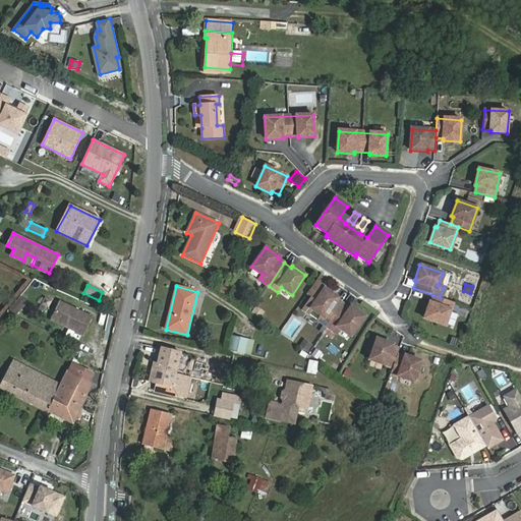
[(319,321),(328,327),(343,304),(337,299),(338,298),(325,288),(310,308),(322,315),(319,321)]
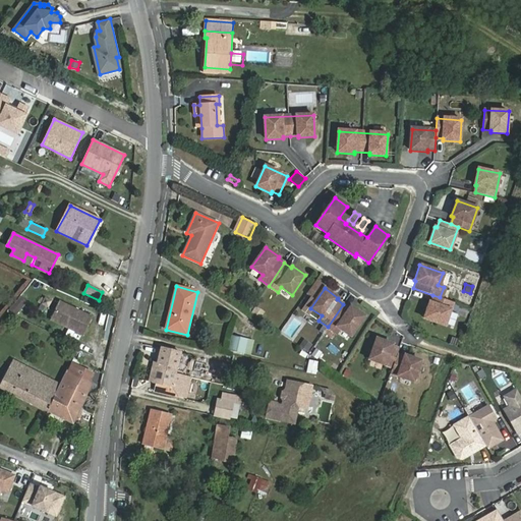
[(440,297),(432,295),(429,302),(428,301),(422,317),(443,325),(451,301),(440,297)]
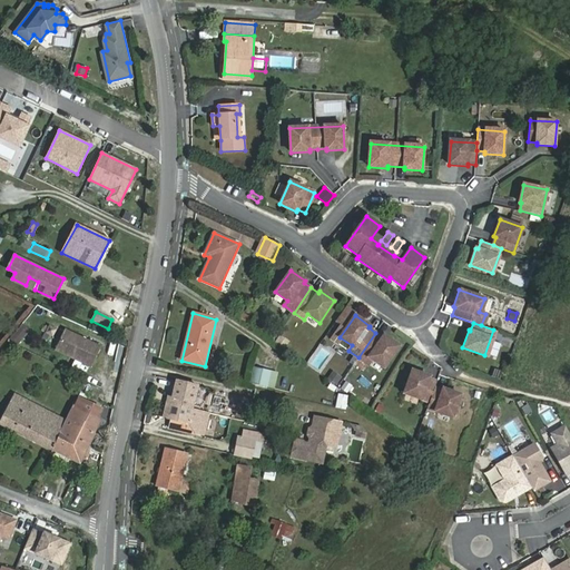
[(22,324),(10,338),(18,345),(30,331),(22,324)]
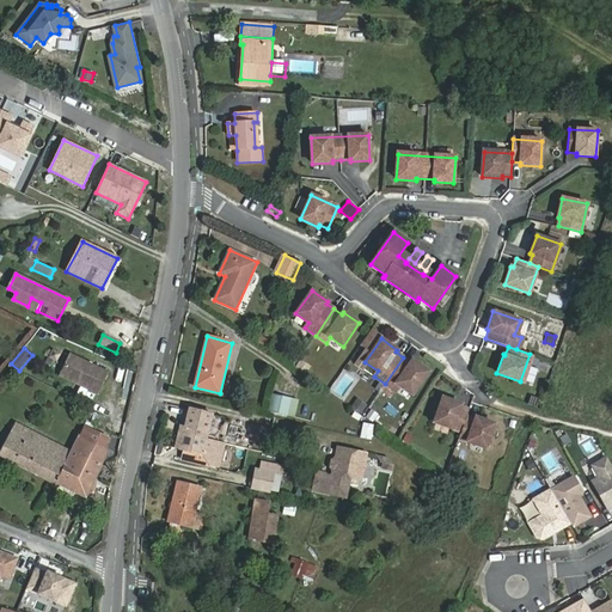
[(68,353),(57,373),(97,392),(106,372),(68,353)]
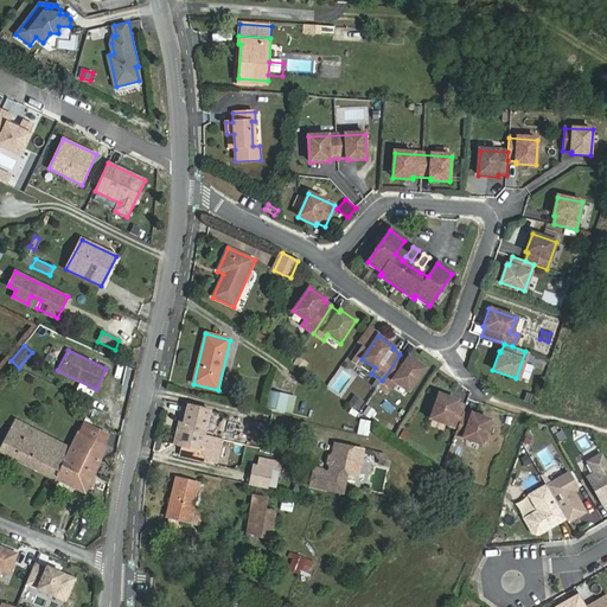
[(400,355),(382,381),(393,389),(396,383),(409,391),(425,369),(409,357),(408,359),(400,355)]
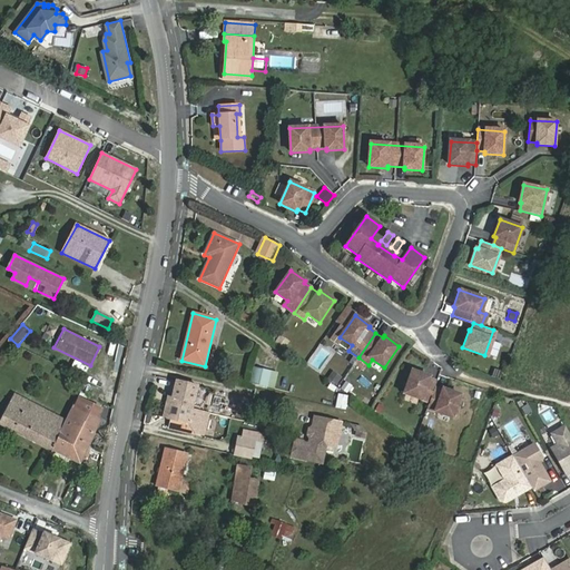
[(256,363),(252,383),(266,386),(271,366),(256,363)]
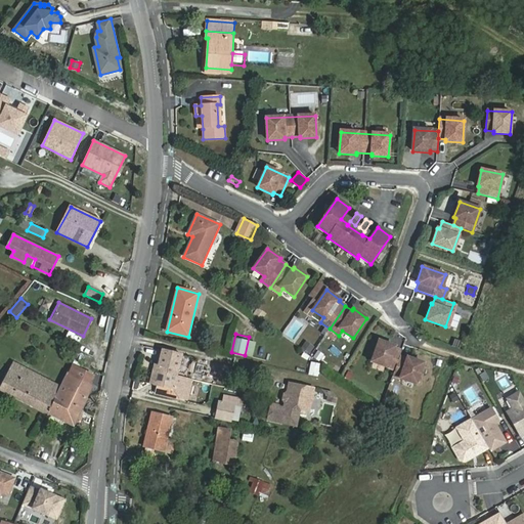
[(399,356),(401,351),(394,348),(395,346),(379,341),(372,361),(395,369),(399,356)]
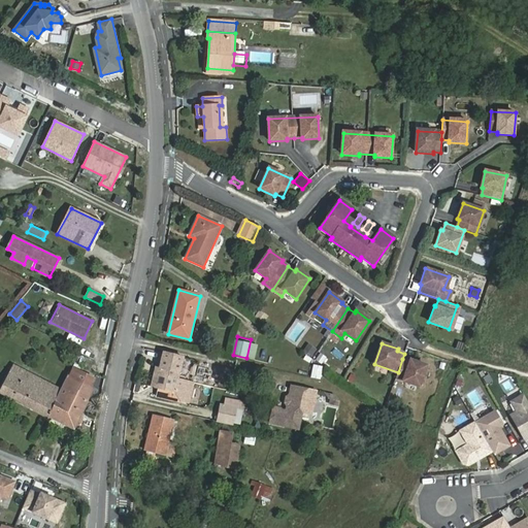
[(185,358),(163,353),(154,389),(158,390),(156,396),(180,402),(186,381),(178,378),(185,358)]
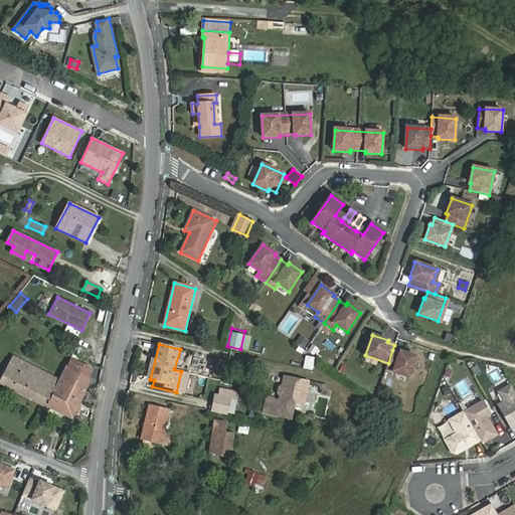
[(399,353),(392,350),(388,363),(386,369),(408,377),(416,357),(400,351),(399,353)]
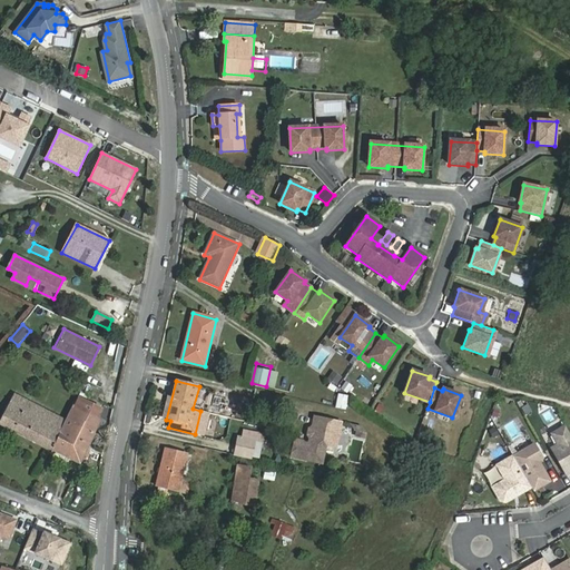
[(0,420),(0,424),(50,451),(66,420),(15,393),(0,420)]
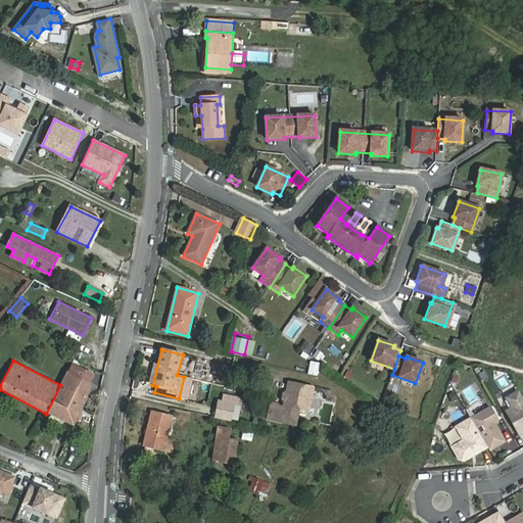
[(308,362),(308,375),(318,375),(319,362),(308,362)]
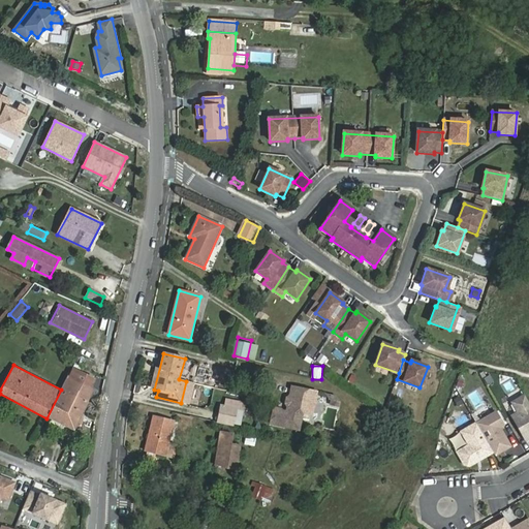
[(228,370),(219,368),(216,382),(224,384),(228,370)]
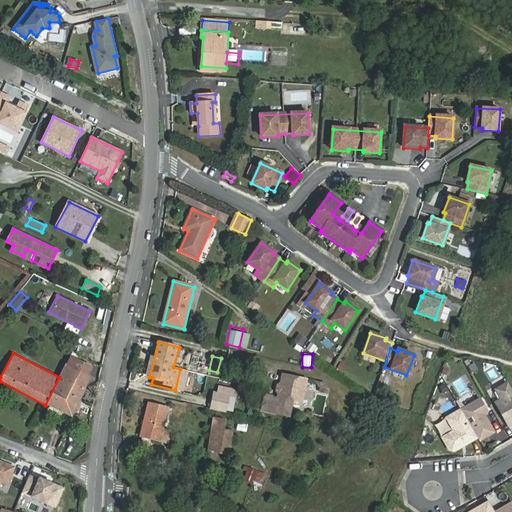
[(67,366),(65,365),(59,377),(45,405),(72,418),(92,377),(89,375),(92,367),(72,357),(67,366)]
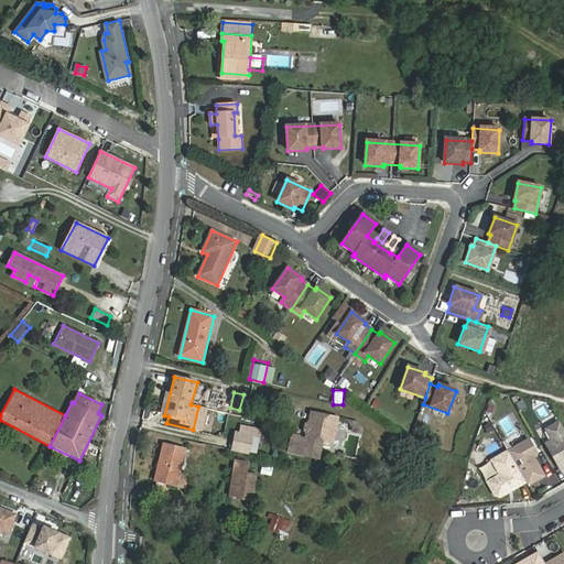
[(289,436),(285,452),(316,458),(320,440),(329,441),(334,418),(307,412),(306,422),(303,424),(302,431),(304,434),(303,440),(297,438),(296,436),(290,435),(289,436)]
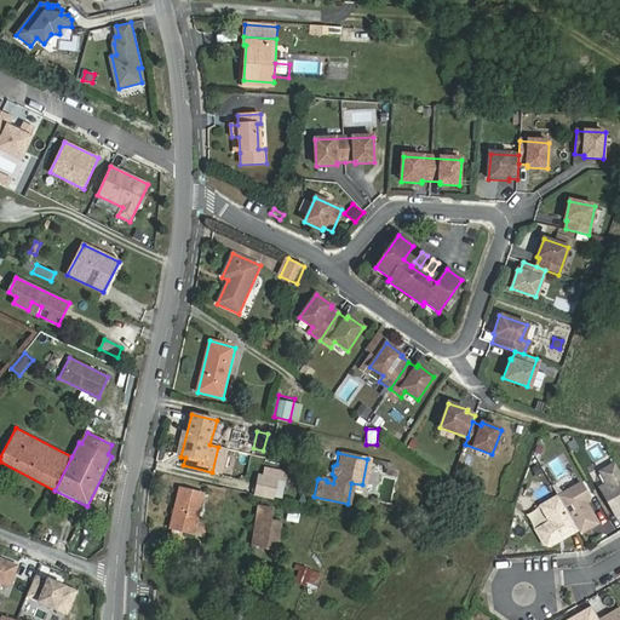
[(619,472),(614,464),(600,472),(607,483),(600,488),(616,516),(619,512),(619,472)]
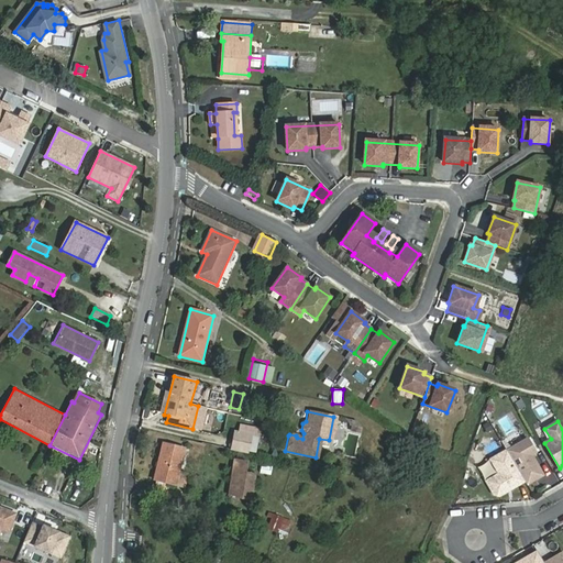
[(250,434),(234,431),(230,452),(245,454),(250,434)]
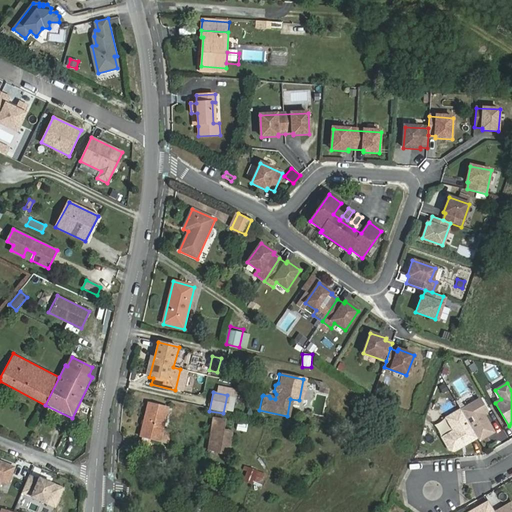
[(487,412),(480,399),(461,410),(477,438),(479,441),(493,432),(483,415),(487,412)]
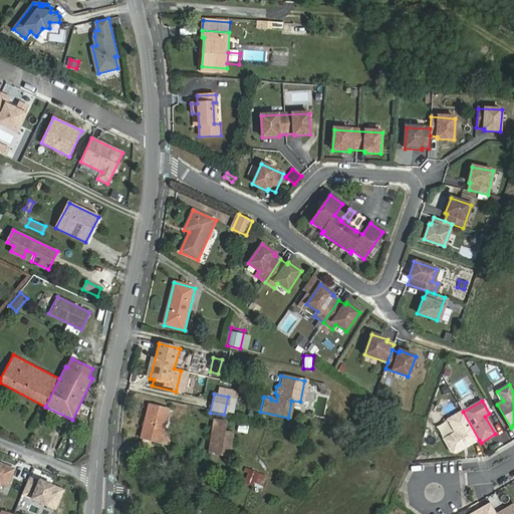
[(150,405),(141,438),(168,445),(171,433),(164,431),(170,410),(150,405)]
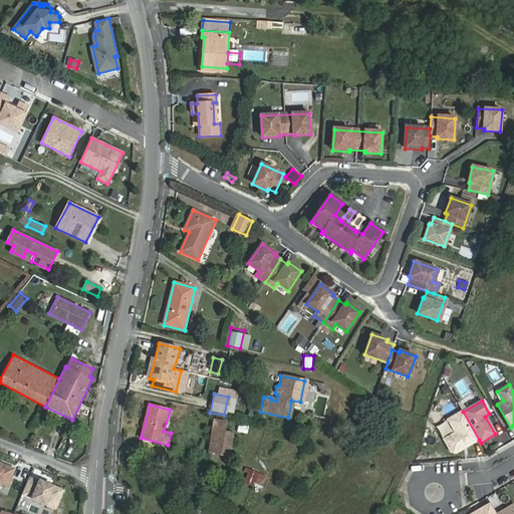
[(449,420),(456,433),(444,440),(451,452),(456,453),(479,440),(463,412),(449,420)]
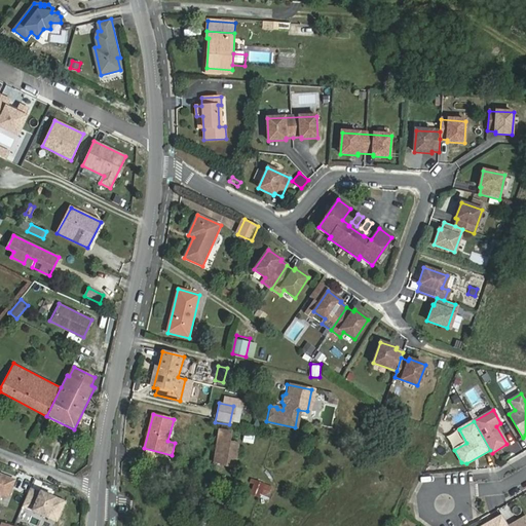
[(228,448),(231,433),(219,430),(214,459),(225,461),(228,448)]
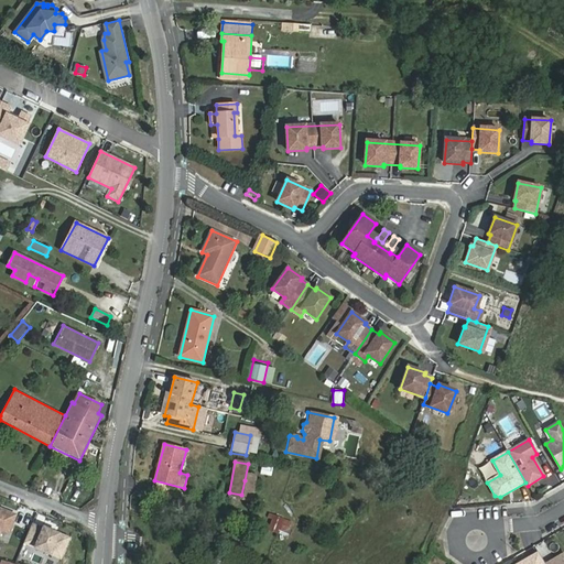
[(270,475),(272,467),(262,465),(260,473),(270,475)]
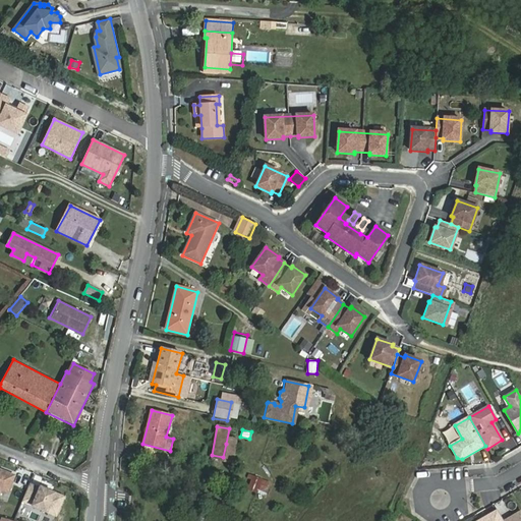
[(237,446),(226,444),(223,457),(235,459),(237,446)]
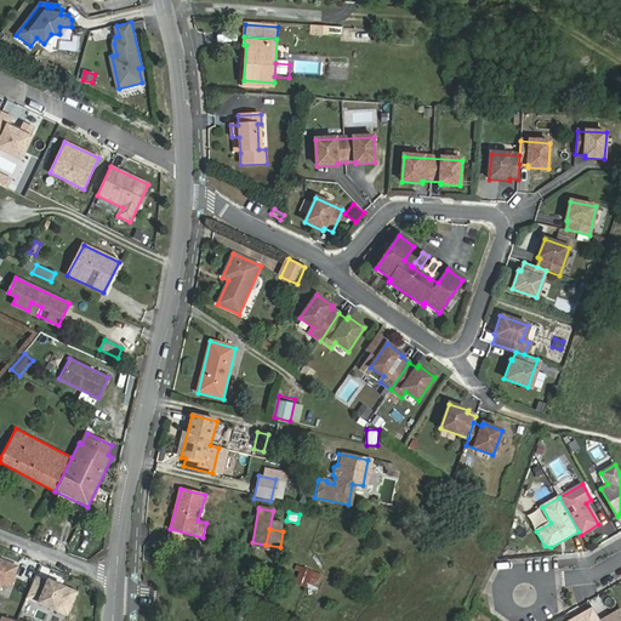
[(17,567),(0,559),(0,584),(1,582),(10,586),(17,567)]
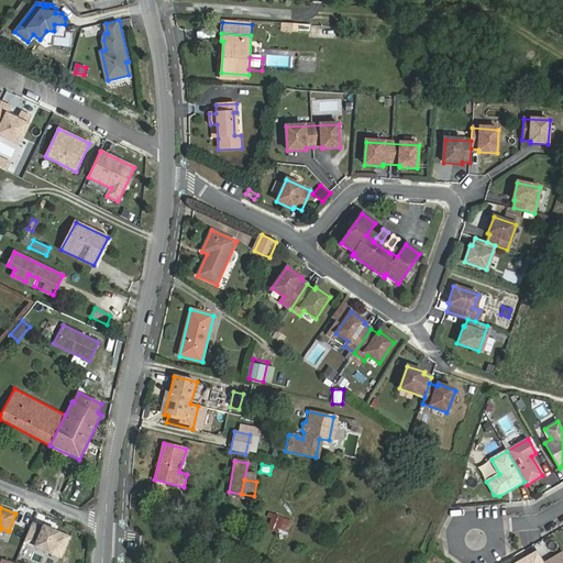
[(265,529),(288,534),(291,519),(269,514),(265,529)]
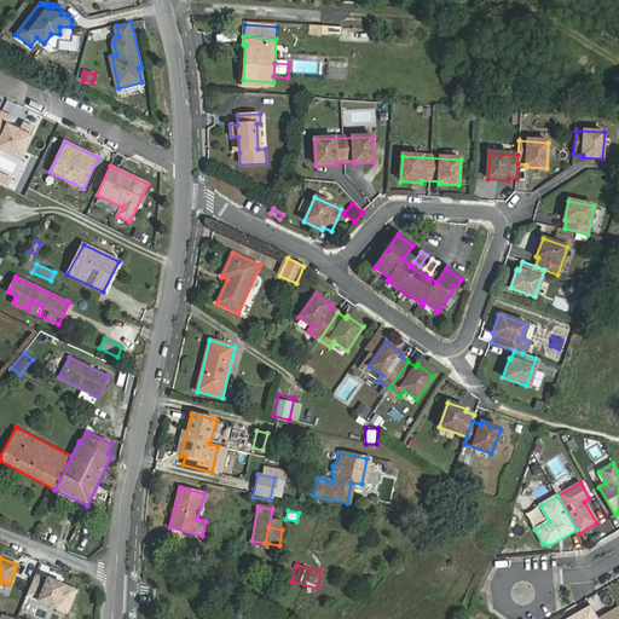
[(35,576),(25,596),(65,613),(75,591),(44,577),(42,579),(35,576)]
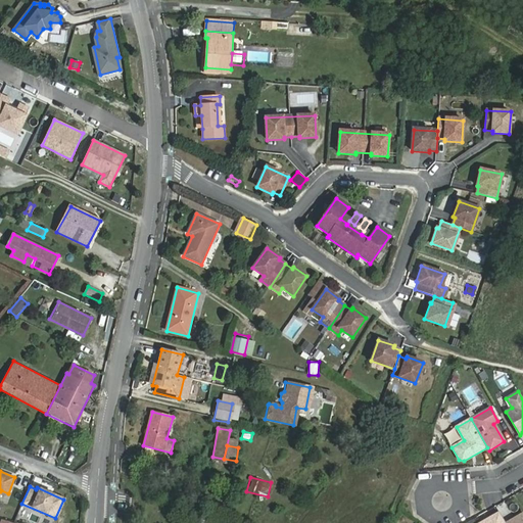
[(500,513),(490,518),(493,522),(502,517),(500,513)]
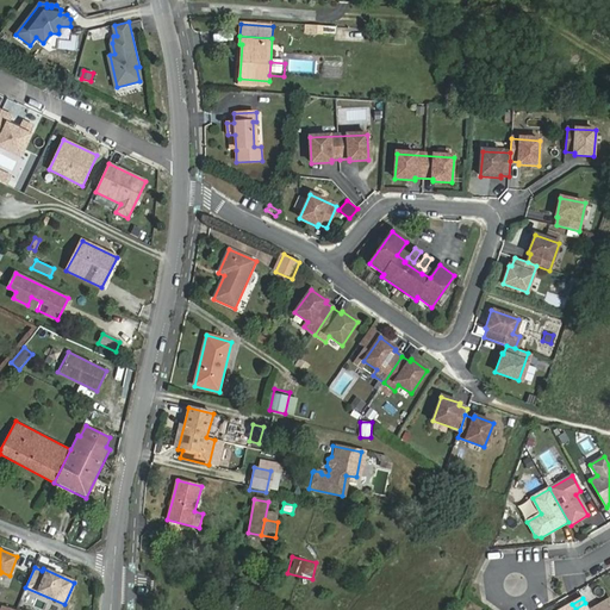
[(609,609),(609,598),(590,609),(609,609)]
